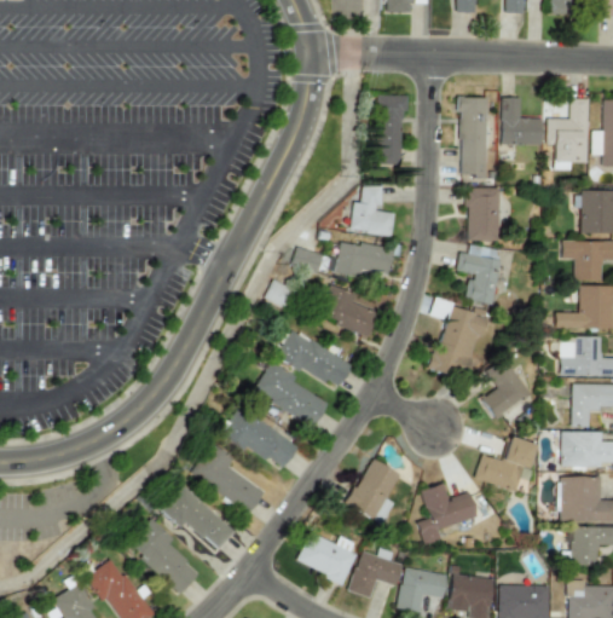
[(387,0),(387,13),(410,13),(410,4),(428,4),(428,0),(387,0)]
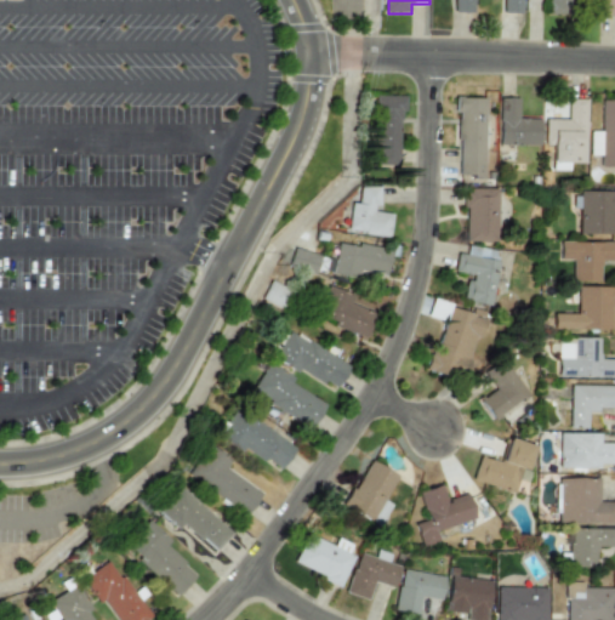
[(457,0),(457,12),(477,13),(477,0),(457,0)]
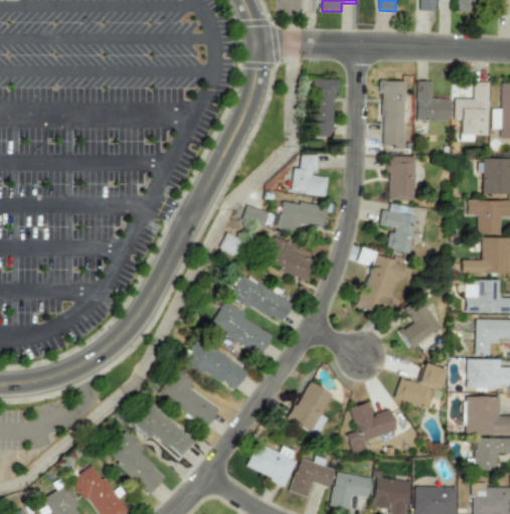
[(419,0),(419,11),(435,11),(435,0),(419,0)]
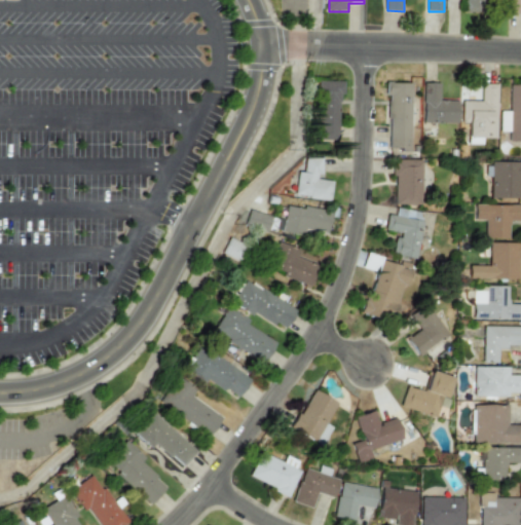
[(467,0),(467,13),(486,12),(485,0),(467,0)]
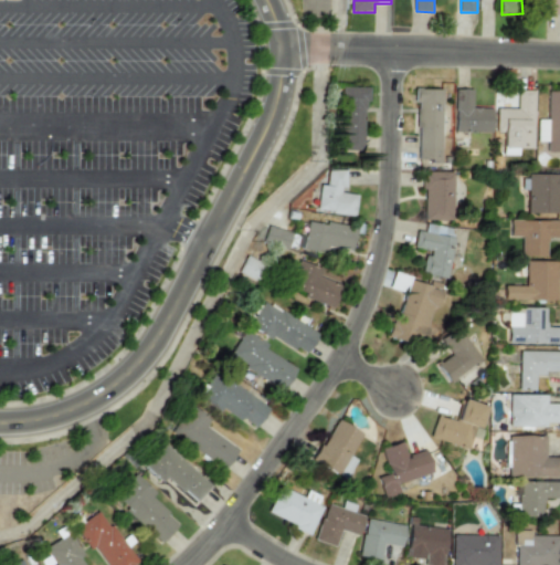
[(559,0),(547,0),(547,14),(559,14),(559,0)]
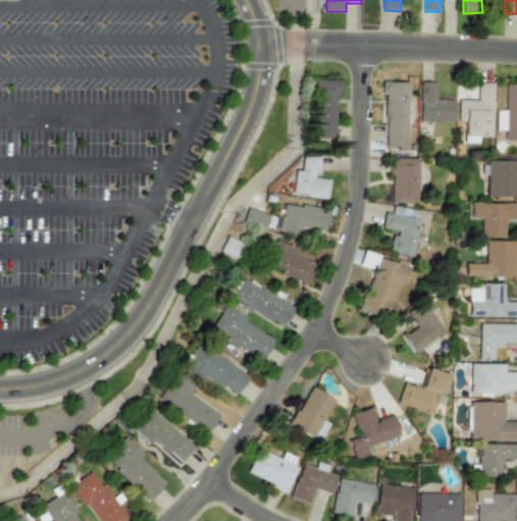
[(341,81),(318,81),(316,139),(339,140),(341,81)]
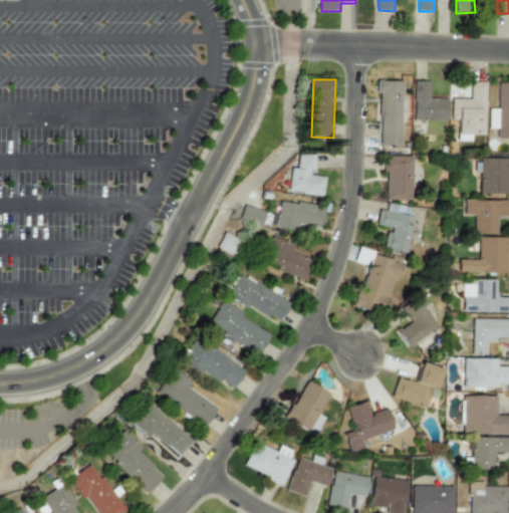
[(404,147),(405,81),(380,81),(380,147),(404,147)]
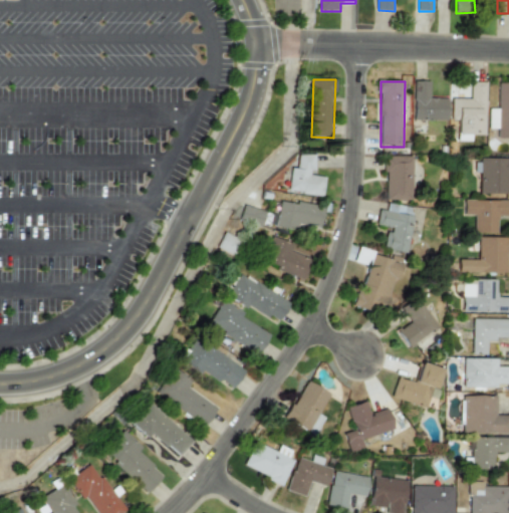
[(416,120),(449,120),(450,98),(432,98),(432,81),(417,81),(416,120)]
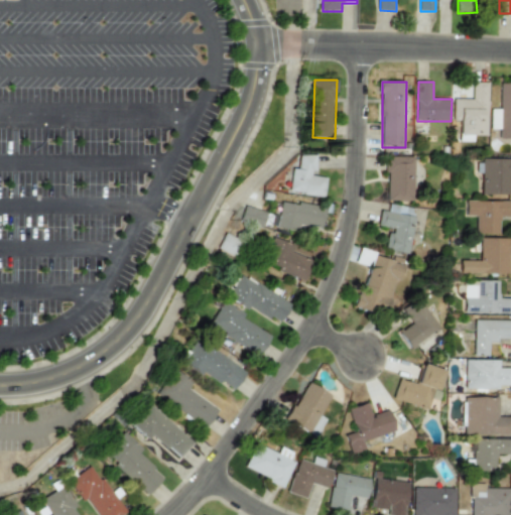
[(489,136),(490,83),(475,83),(475,100),(456,99),(455,121),(461,121),(460,135),(489,136)]
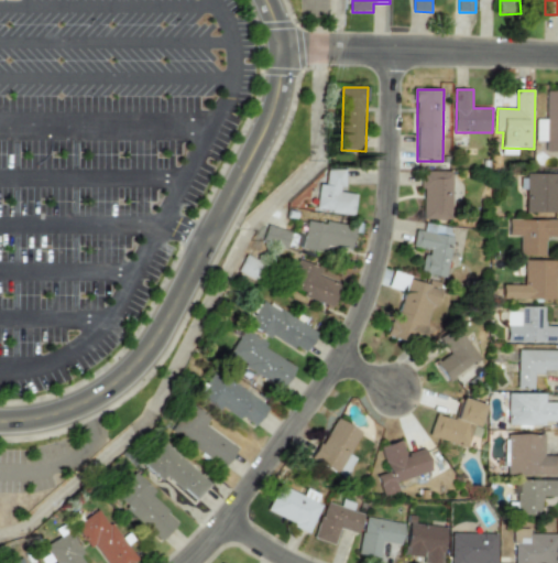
[(548,120),(538,120),(538,142),(548,142),(548,152),(557,152),(557,90),(548,90),(548,120)]
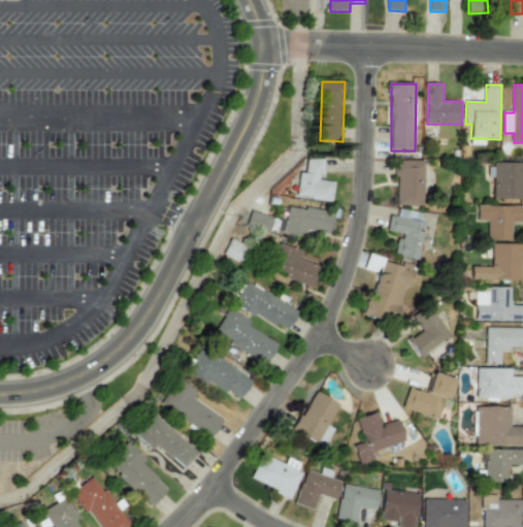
[(326,159),(309,160),(308,172),(300,171),(298,197),(333,201),(336,182),(322,179),(322,175),(326,175),(326,159)]
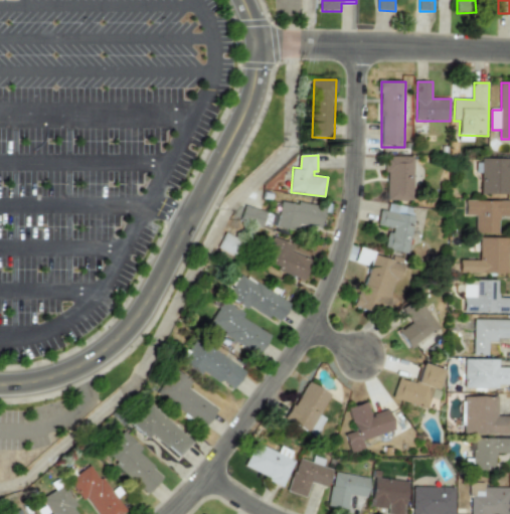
[(387,200),(414,201),(415,157),(388,156),(387,200)]
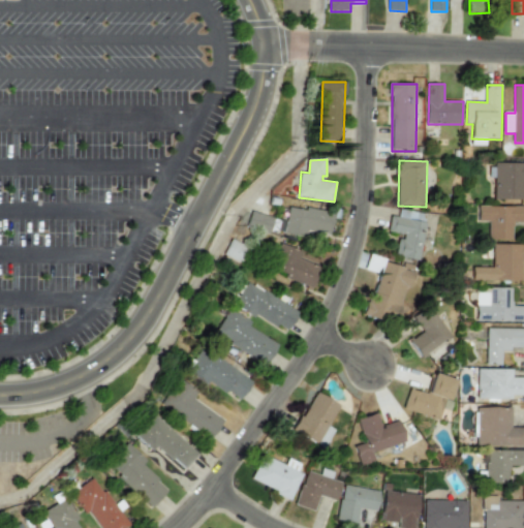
[(496,199),(523,199),(523,162),(496,162),(496,199)]
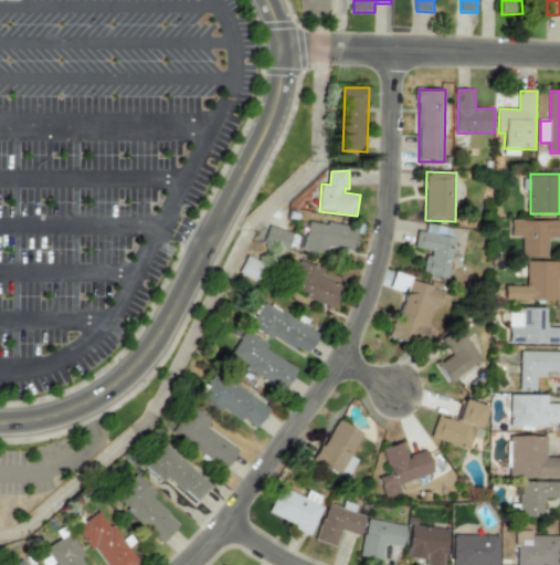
[(355,252),(359,229),(312,219),(306,250),(329,255),(330,247),(355,252)]
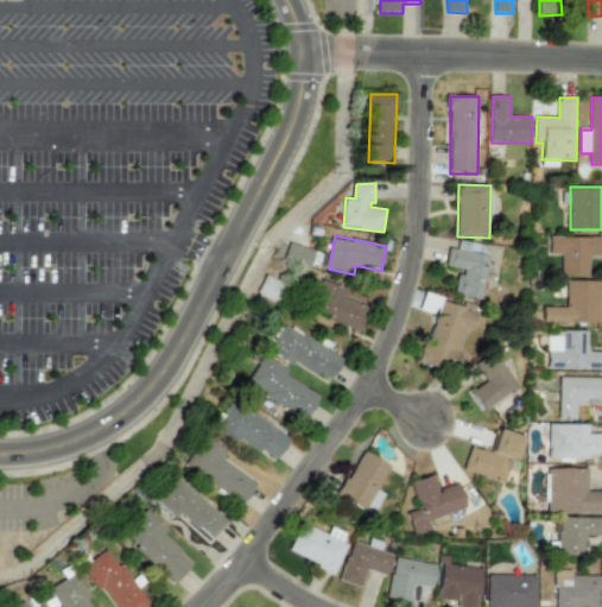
[(564,277),(591,276),(591,257),(601,255),(601,236),(552,238),(552,255),(564,254),(564,277)]
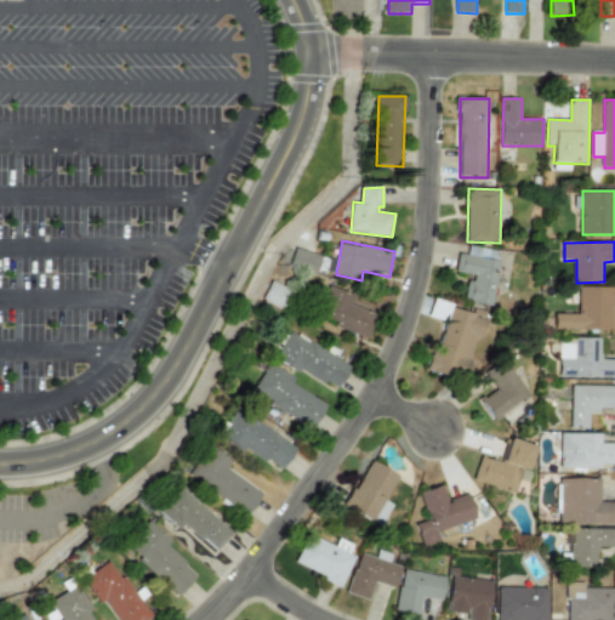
[(325,257),(297,246),(291,265),(318,274),(325,257)]
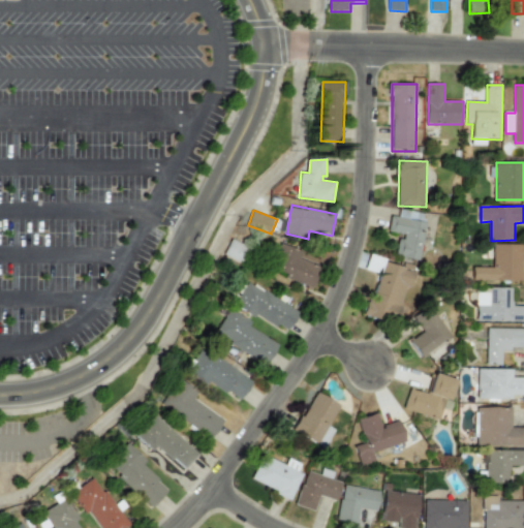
[(392,216),(390,234),(401,236),(397,257),(422,260),(429,214),(401,210),(400,217),(392,216)]
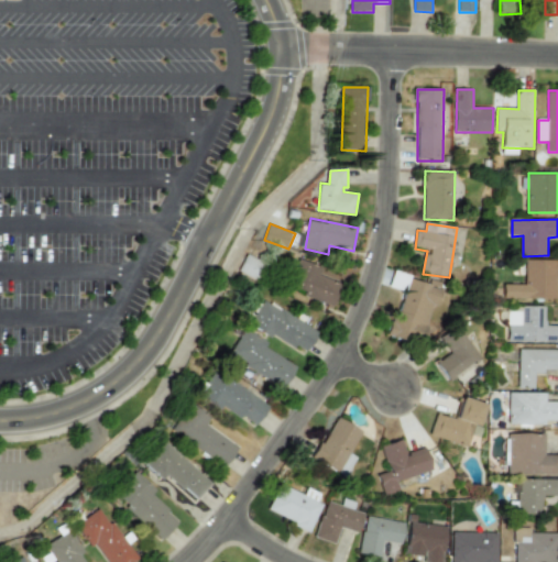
[(260,279),(266,263),(248,255),(241,273),(260,279)]
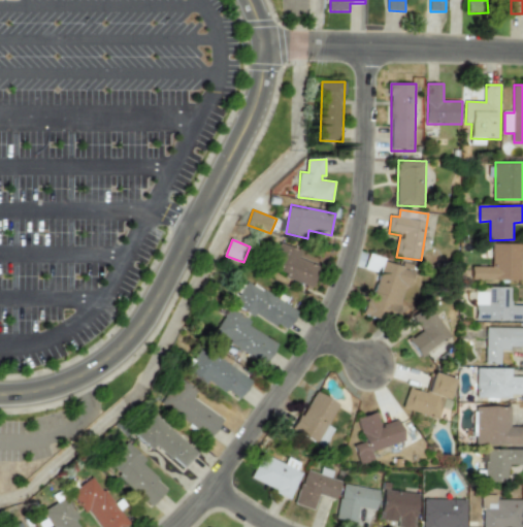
[(304,252),(281,242),(270,271),(315,287),(322,266),(301,258),(304,252)]
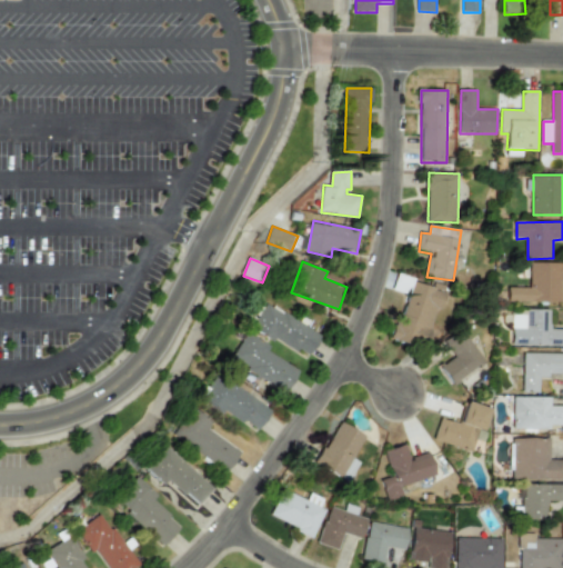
[(562,262),(532,262),(532,288),(510,288),(510,302),(562,302),(562,262)]
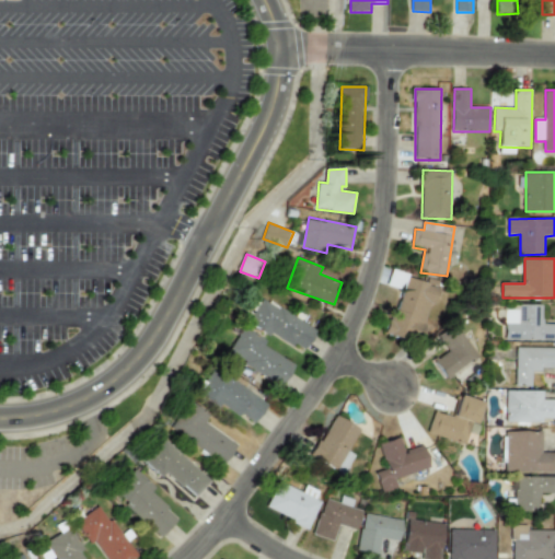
[(442,288),(408,277),(390,333),(421,344),(435,304),(437,305),(442,288)]
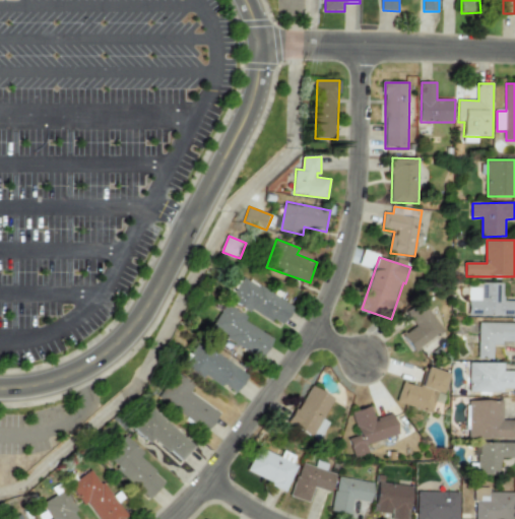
[(296,307),(246,276),(233,298),(282,328),(296,307)]
